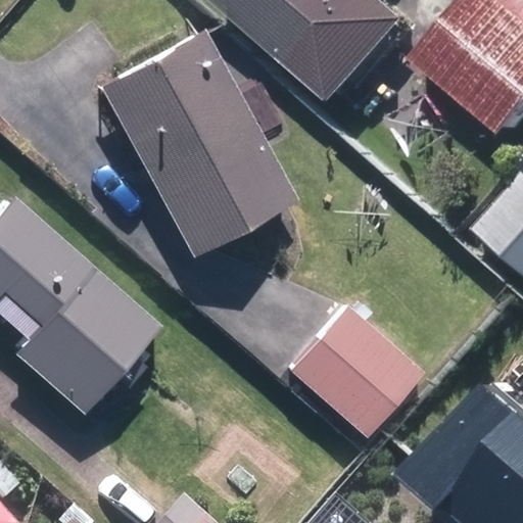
[(224,0),(348,107),(421,24),(392,0),(224,0)]
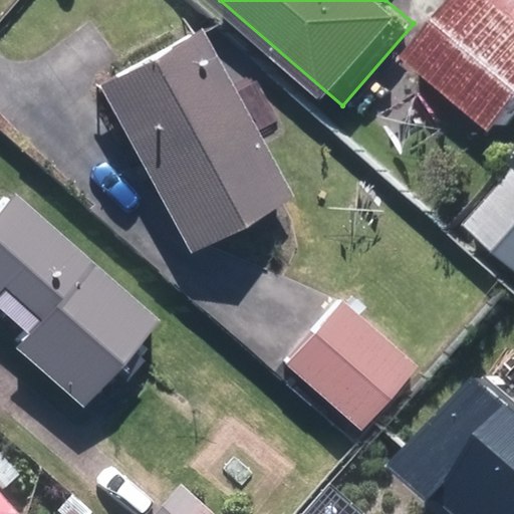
[(476,0),(421,65),(508,139),(513,131),(513,13),(498,0),(476,0)]
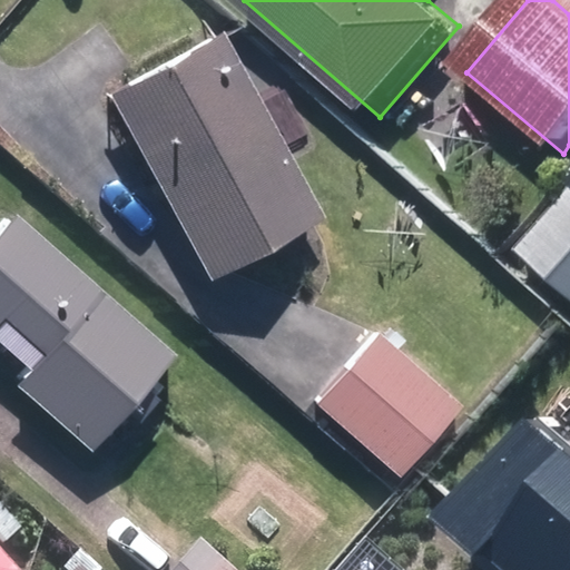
[(114,96),(214,281),(323,223),(223,37),(114,96)]
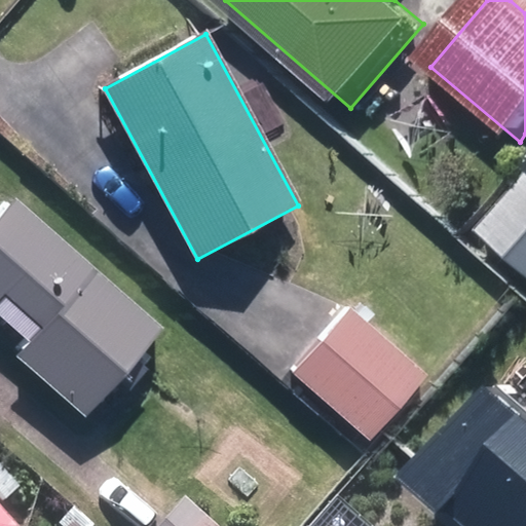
[(525,197),(493,235),(525,265),(525,197)]
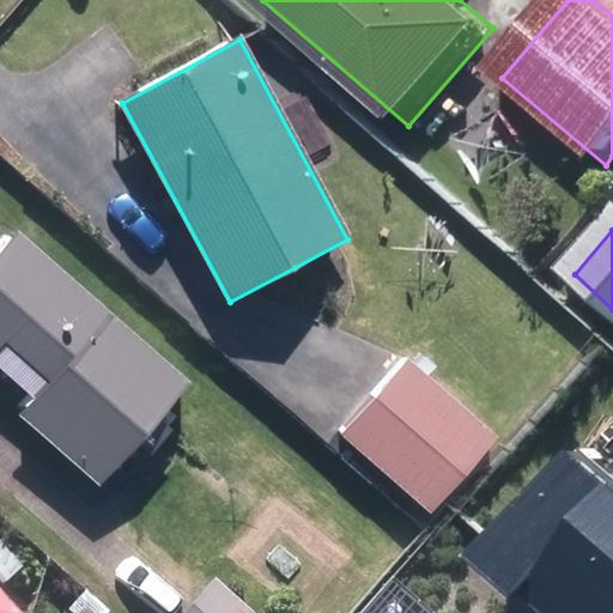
[(18,417),(101,487),(192,383),(19,235),(0,255),(0,346),(2,344),(49,384),(18,417)]
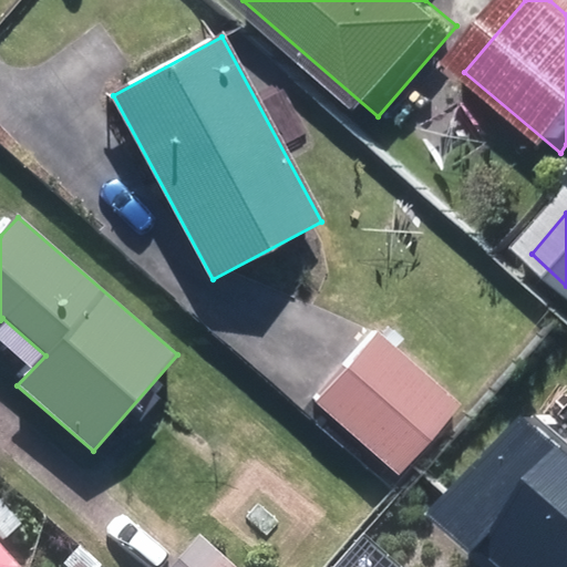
[(316,402),(399,477),(460,408),(378,332),(316,402)]
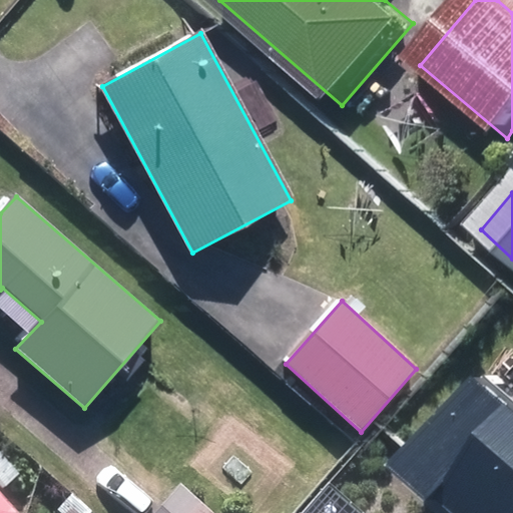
[(512,512),(512,381),(498,368),(421,454),(463,492),(469,485),(500,512),(512,512)]
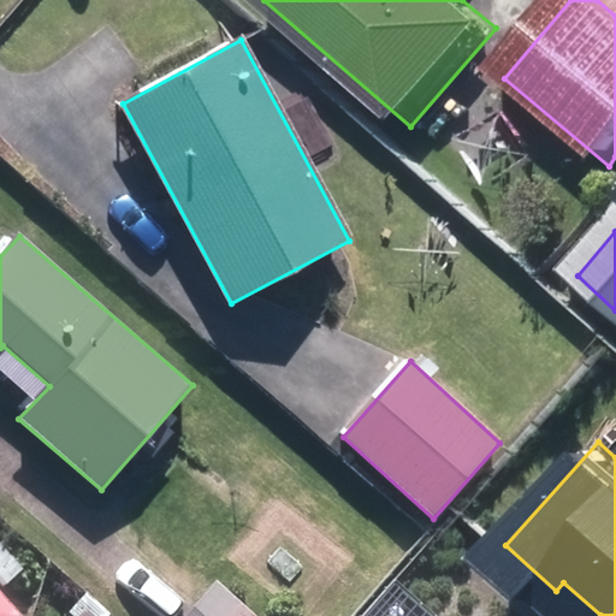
[(40,615),(42,615),(71,615),(77,594),(46,588),(40,615)]
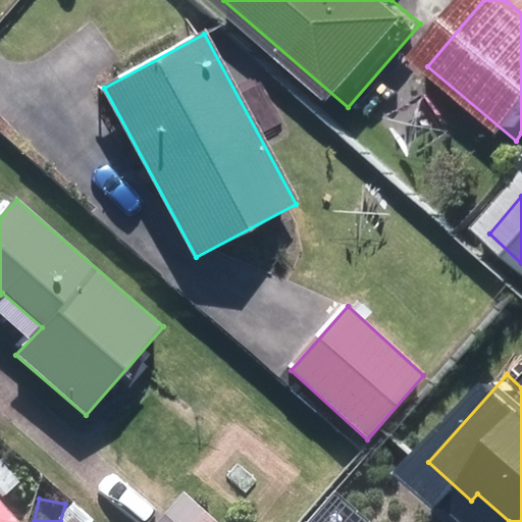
[(164,521),(203,521),(181,503),(164,521)]
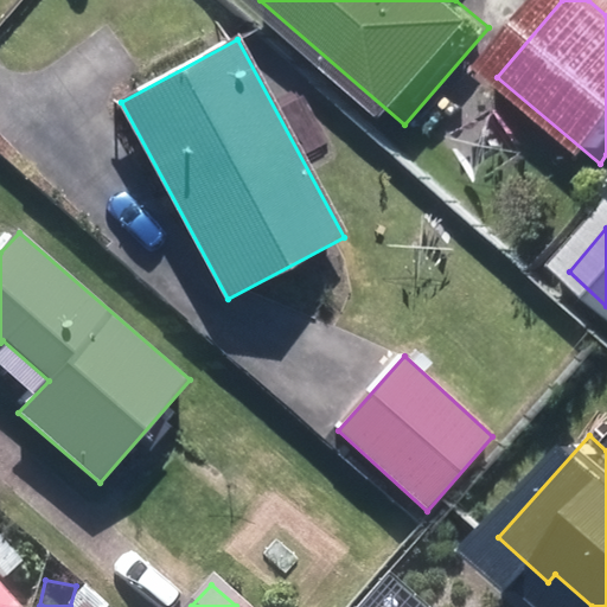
All buildings are outlined.
